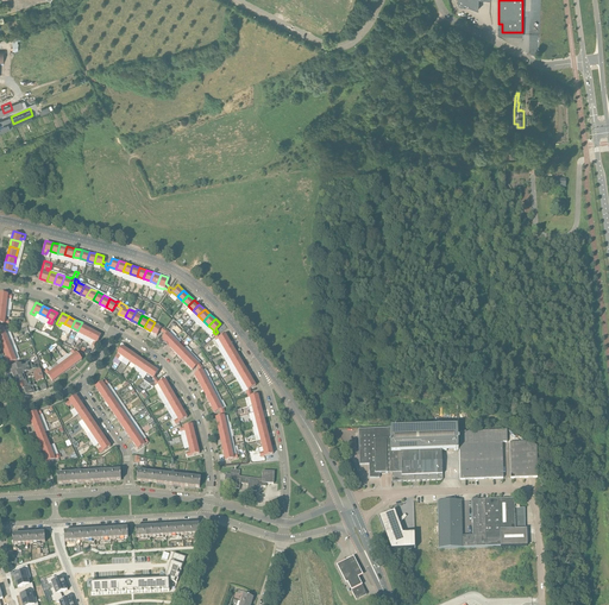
[(77,331),(83,334),(88,326),(82,322),(77,331)]
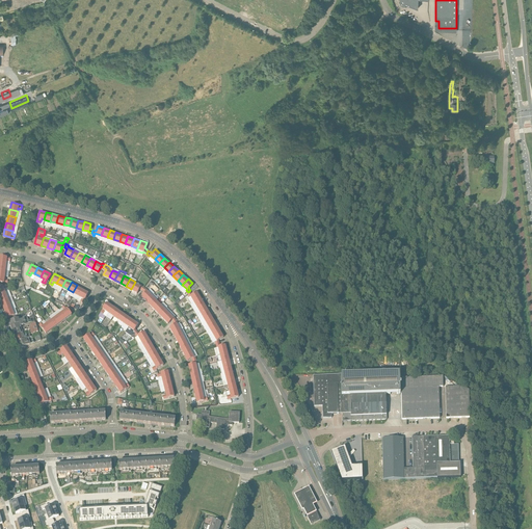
[(139,287),(142,289),(143,285),(141,283),(140,284),(135,282),(131,289),(137,291),(139,287)]
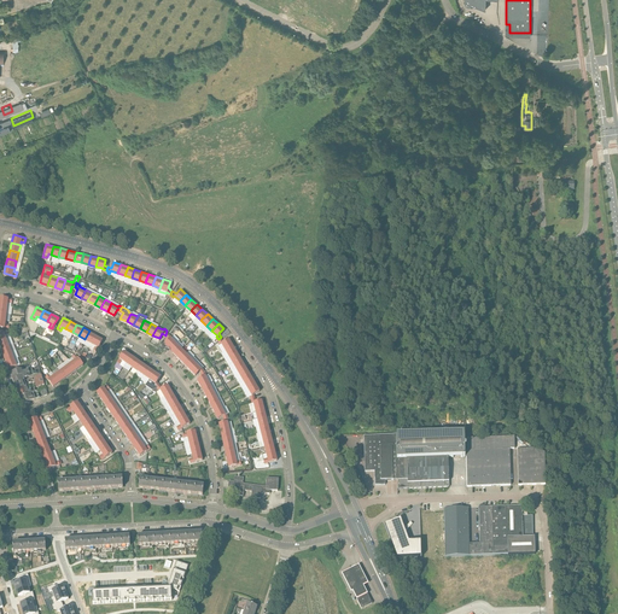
[(85,339),(92,343),(95,334),(89,331),(85,339)]
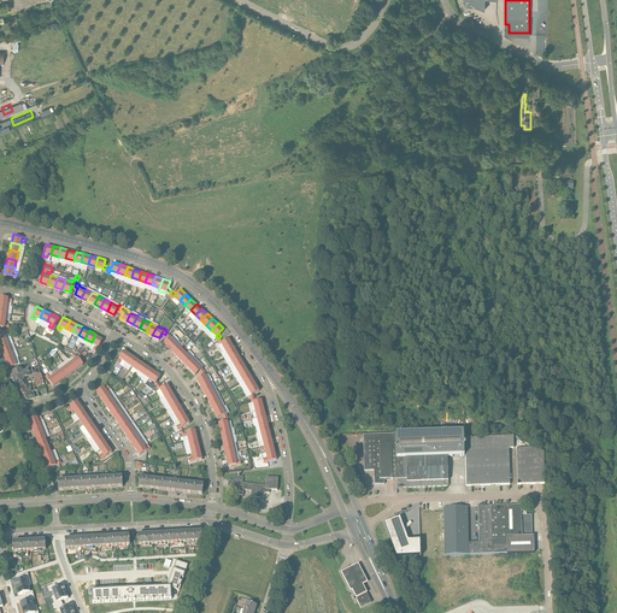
[(169,346),(176,340),(170,335),(171,334),(166,330),(165,335),(169,336),(164,341),(169,346)]
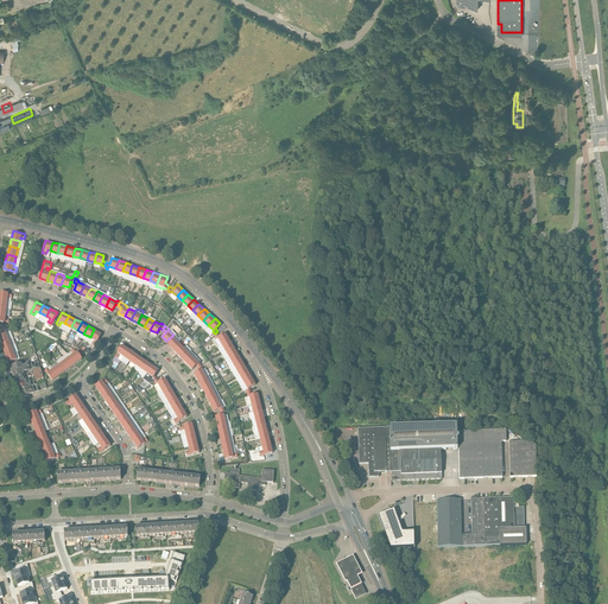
[(94,329),(90,337),(93,338),(92,342),(95,343),(101,332),(94,329)]
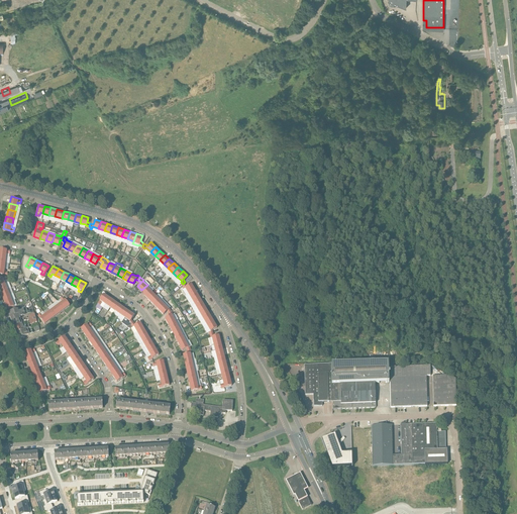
[(188,291),(195,288),(191,282),(187,285),(185,282),(183,284),(184,287),(185,286),(188,291)]
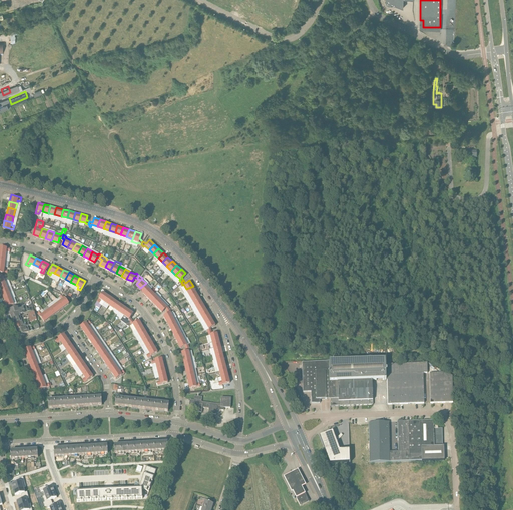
[(140,288),(144,293),(150,288),(146,283),(140,288)]
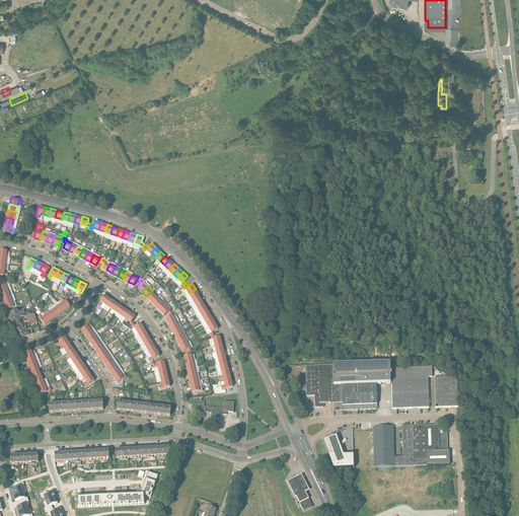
[(2,296),(9,293),(7,288),(0,290),(2,296)]
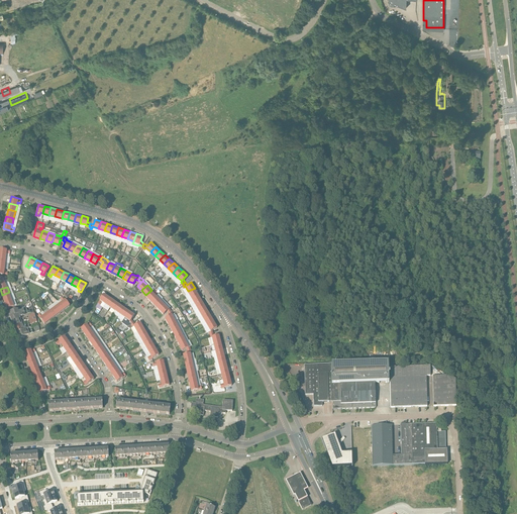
[(191,297),(198,293),(195,288),(188,291),(186,293),(188,297),(191,295),(191,297)]
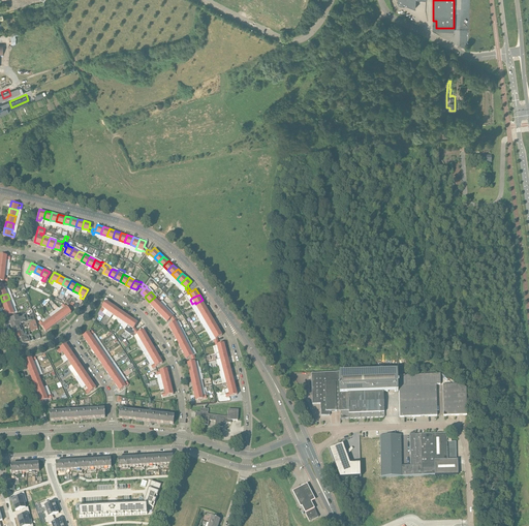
[(149,302),(154,306),(159,301),(155,297),(149,302)]
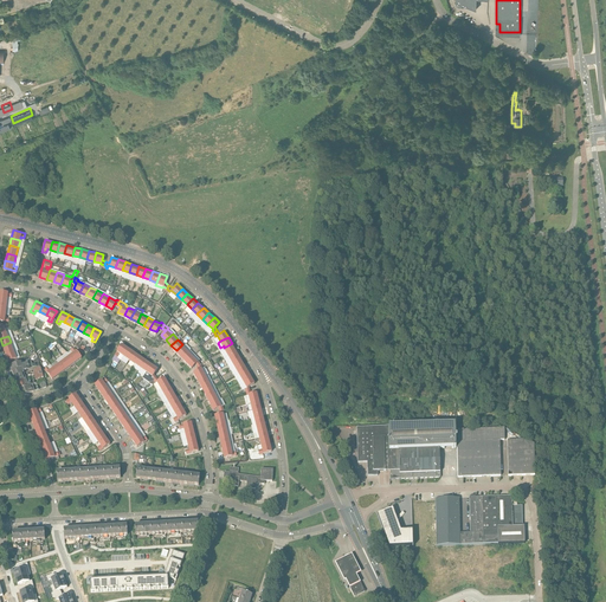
[(6,353),(14,349),(11,342),(2,345),(6,353)]
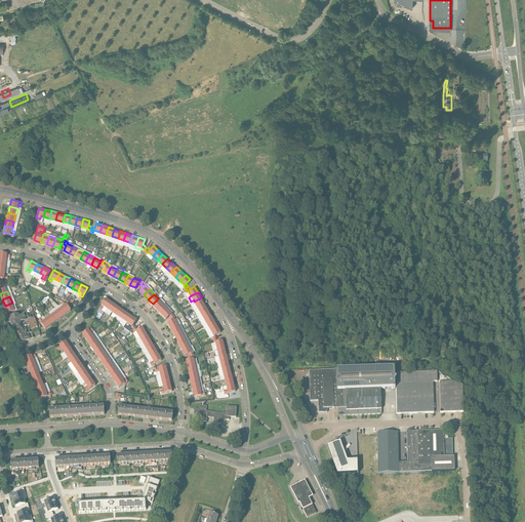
[(104,305),(107,307),(111,300),(106,296),(99,306),(102,307),(102,308),(104,305)]
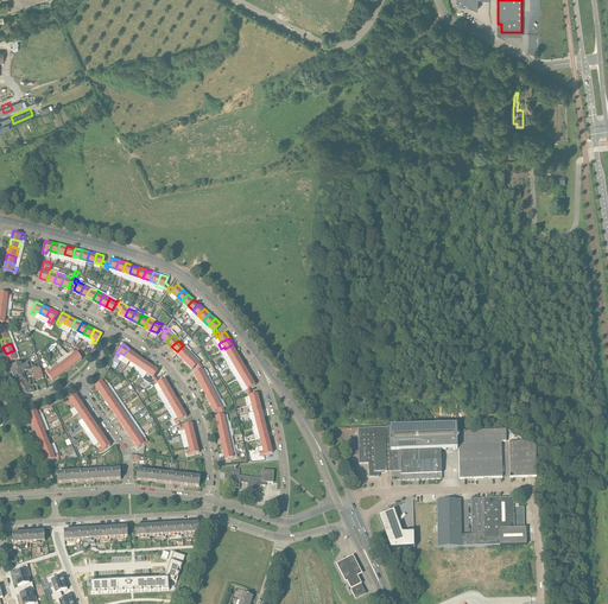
[(228,355),(236,350),(233,344),(225,349),(228,355)]
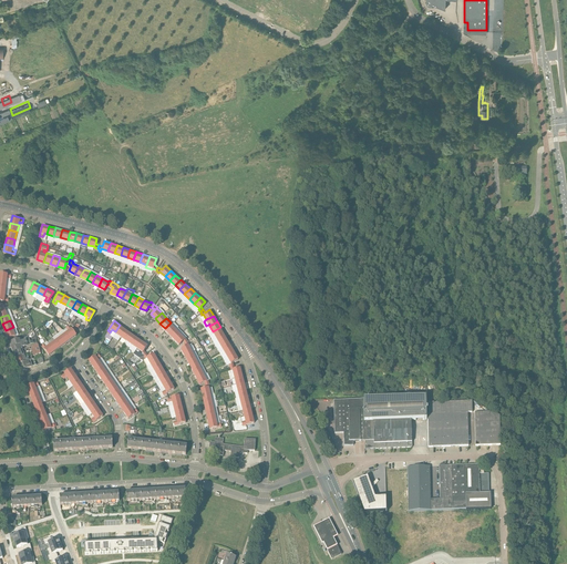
[(165,328),(169,334),(175,327),(171,322),(165,328)]
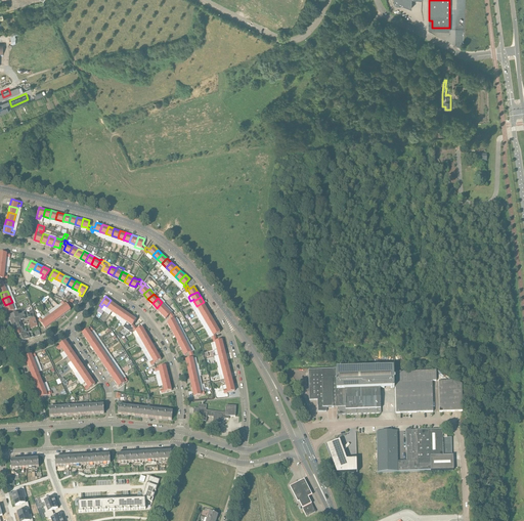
[(60,305),(66,311),(71,307),(66,301),(63,299),(61,301),(63,303),(60,305)]
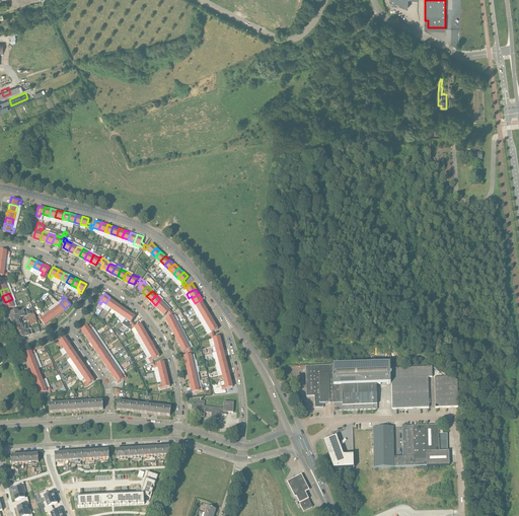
[(105,303),(110,306),(115,300),(109,297),(105,303)]
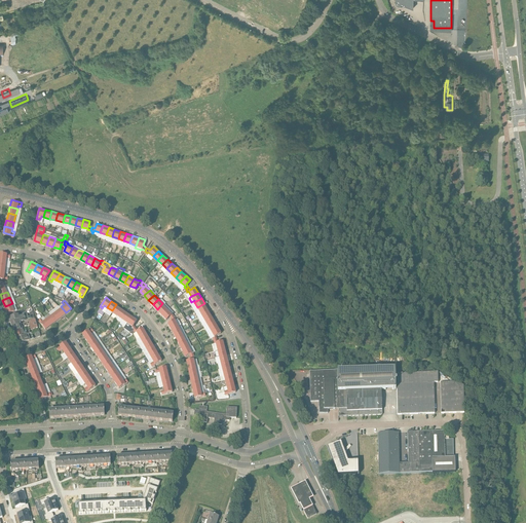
[(12,303),(5,306),(7,311),(14,309),(12,303)]
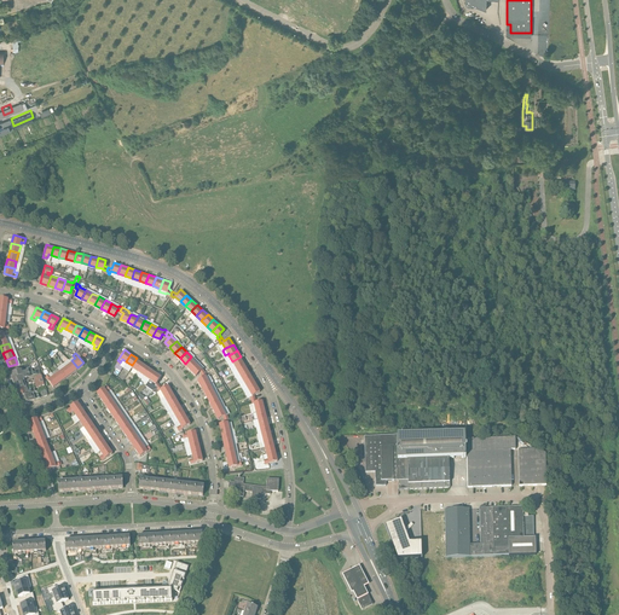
[(185,364),(190,369),(197,363),(191,357),(185,364)]
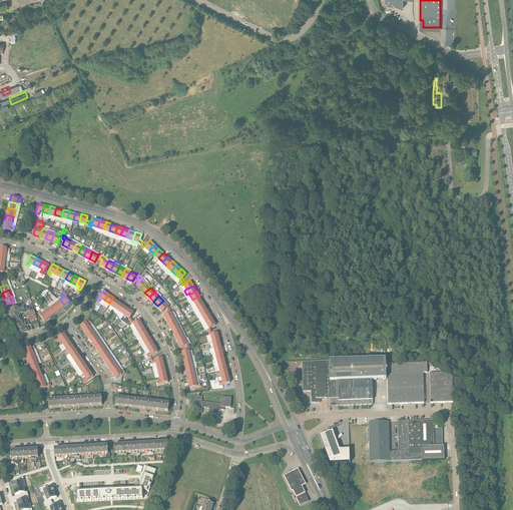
[(196,305),(202,302),(199,296),(192,300),(196,305)]
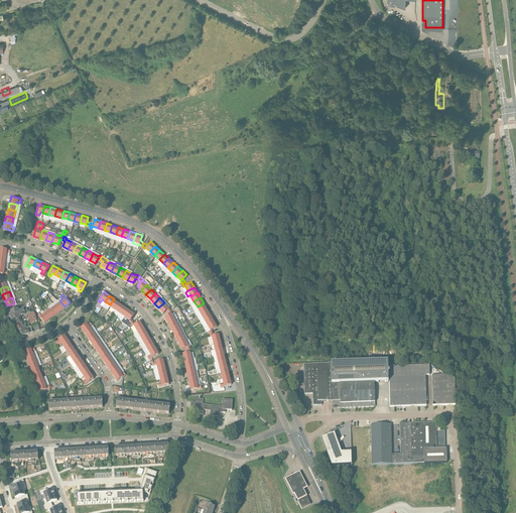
[(110,304),(115,308),(119,302),(114,298),(110,304)]
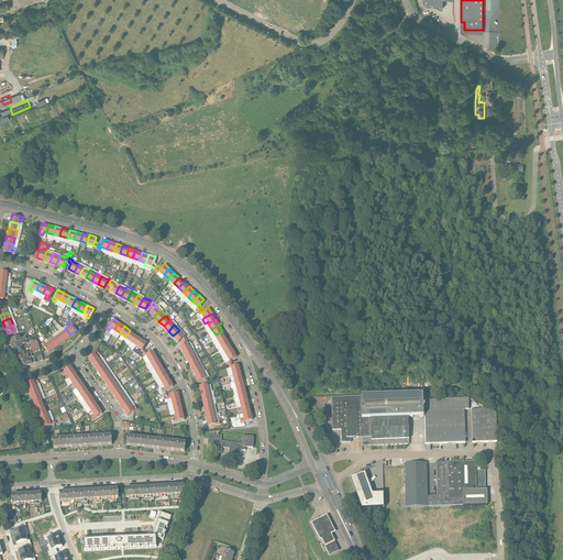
[(65,339),(70,335),(65,328),(59,332),(65,339)]
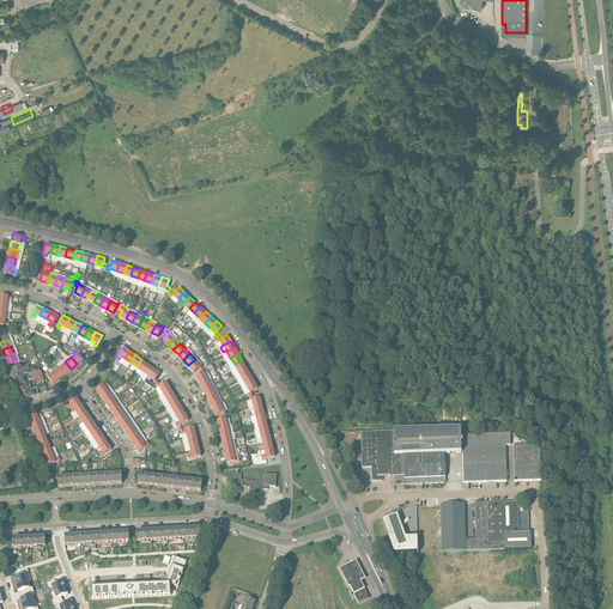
[(137,366),(143,370),(147,363),(141,359),(137,366)]
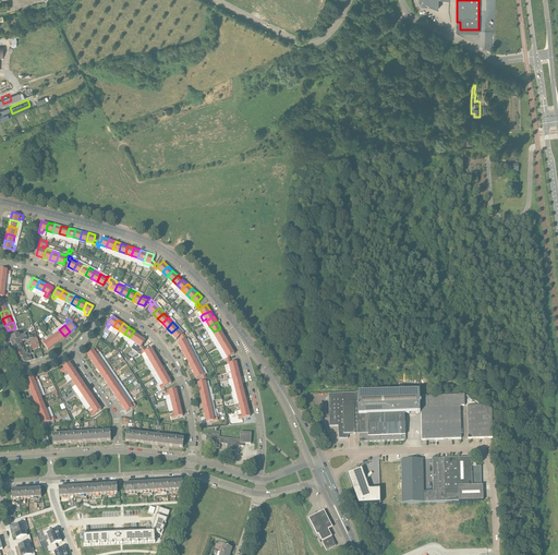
[(182,336),(184,334),(183,330),(182,332),(178,327),(171,333),(176,337),(180,334),(182,336)]
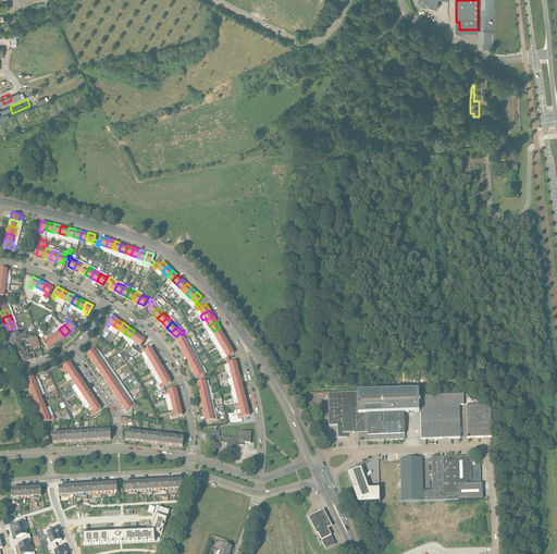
[(217,337),(223,333),(220,328),(213,331),(217,337)]
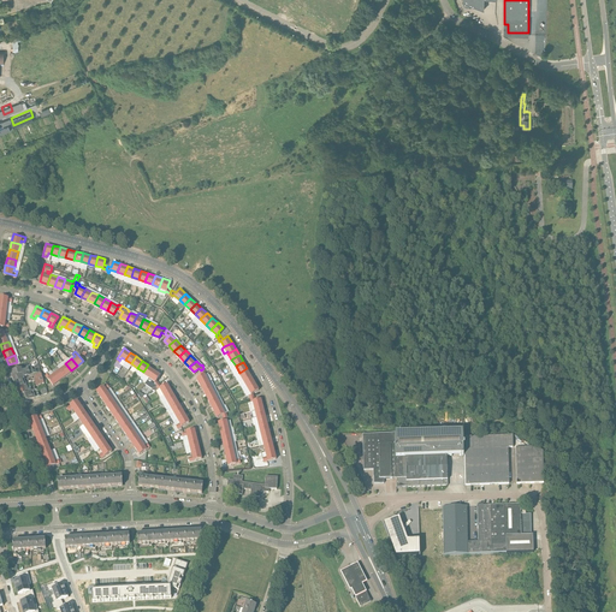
[(12,374),(33,368),(31,363),(28,364),(28,366),(23,368),(22,364),(11,369),(12,374)]
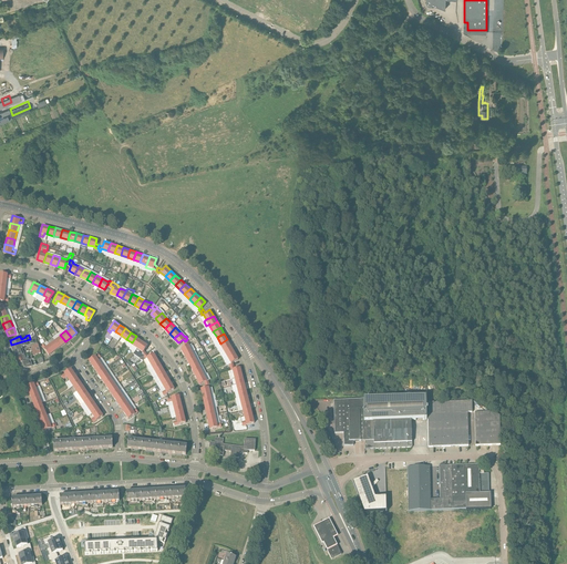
[(60,345),(65,341),(60,335),(54,338),(60,345)]
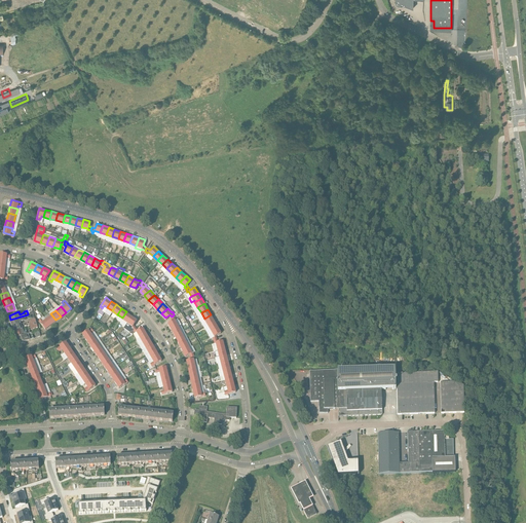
[(122,318),(127,322),(132,315),(126,311),(122,318)]
